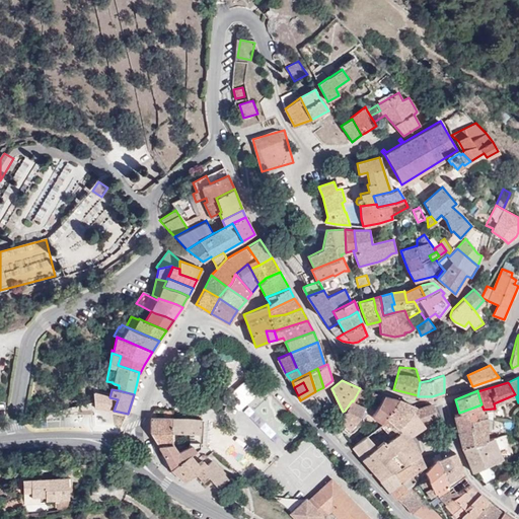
[(397,399),(372,392),(370,398),(380,401),(372,417),(383,423),(383,424),(397,399)]
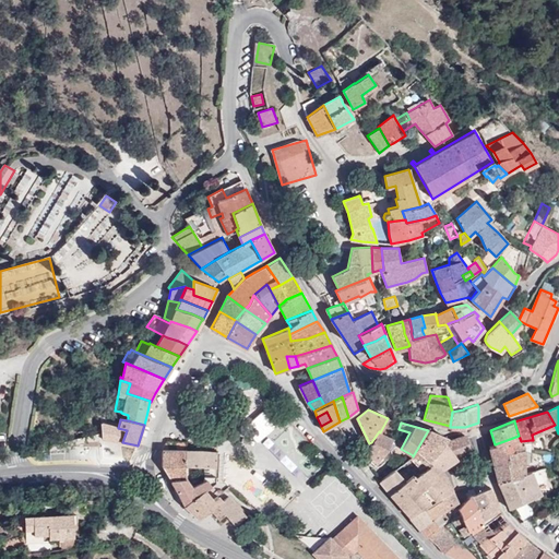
[(413,456),(413,455),(395,471),(394,470),(380,482),(390,495),(428,461),(439,450),(444,442),(448,437),(447,436),(445,438),(428,430),(413,456)]
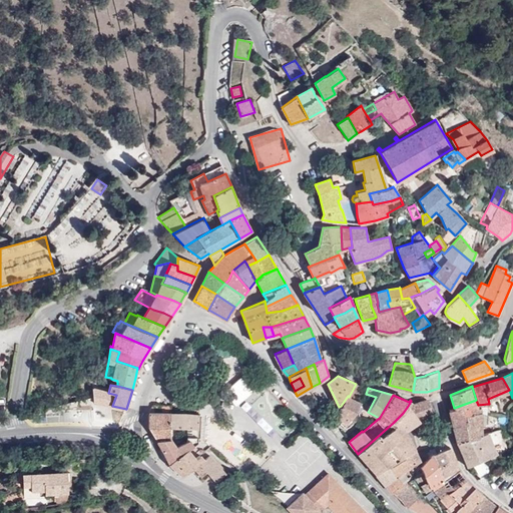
[(356,412),(360,403),(349,397),(348,396),(341,406),(339,407),(339,416),(346,425),(349,420),(356,412)]
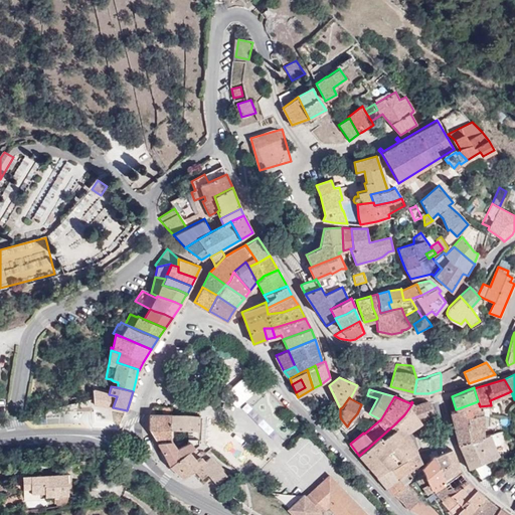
[(428,401),(409,408),(414,413),(420,422),(433,414),(428,401)]
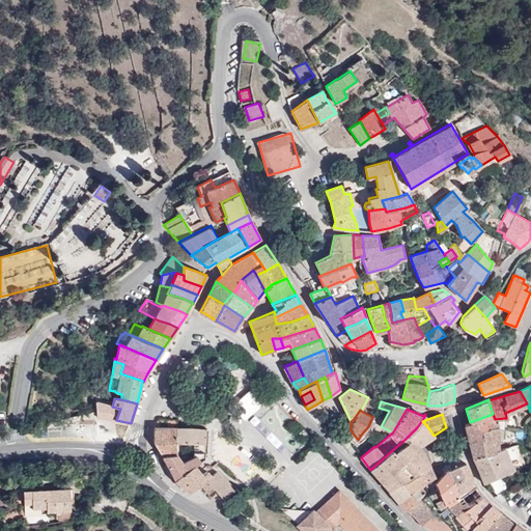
[(497,426),(503,427),(504,418),(495,419),(493,414),(470,422),(465,424),(469,441),(484,437),(482,429),(497,425),(497,426)]
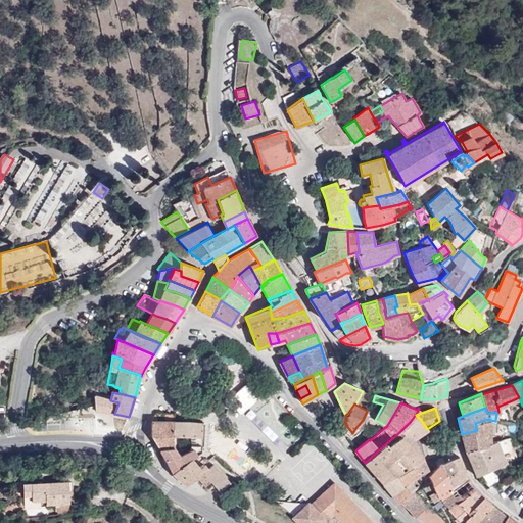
[(416,415),(416,414),(411,421),(400,431),(413,439),(427,429),(421,420),(416,415)]
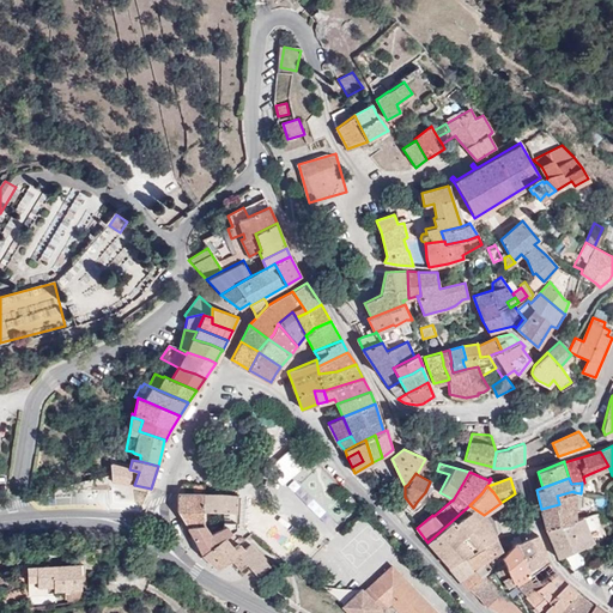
[(541,509),(546,528),(574,520),(574,508),(574,492),(574,491),(557,496),(559,504),(541,509)]
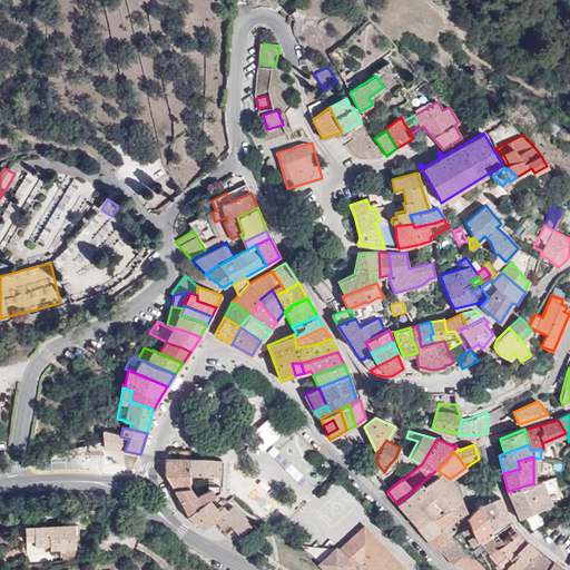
[(195,495),(189,488),(189,474),(189,459),(165,459),(165,475),(174,491),(188,516),(209,500),(220,491),(220,474),(208,474),(208,489),(195,495)]
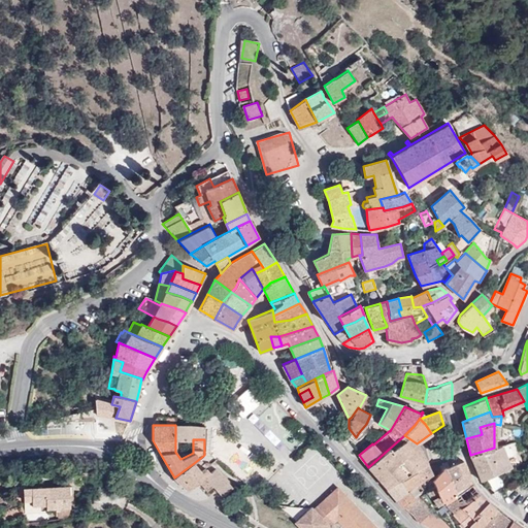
[(175,425),(175,439),(193,439),(204,439),(204,426),(175,425)]
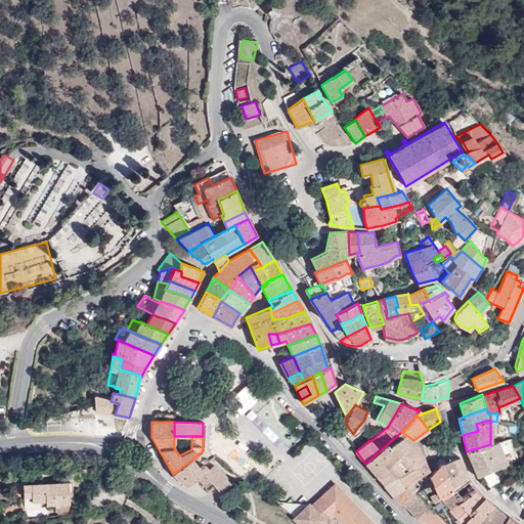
[(413,440),(401,432),(365,464),(384,485),(396,475),(424,459),(418,446),(413,440)]
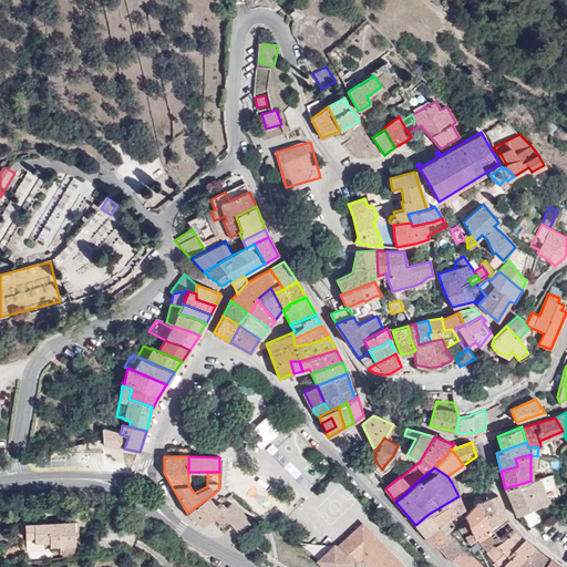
[(517,516),(548,501),(543,490),(550,487),(547,476),(539,478),(531,481),(505,488),(517,516)]
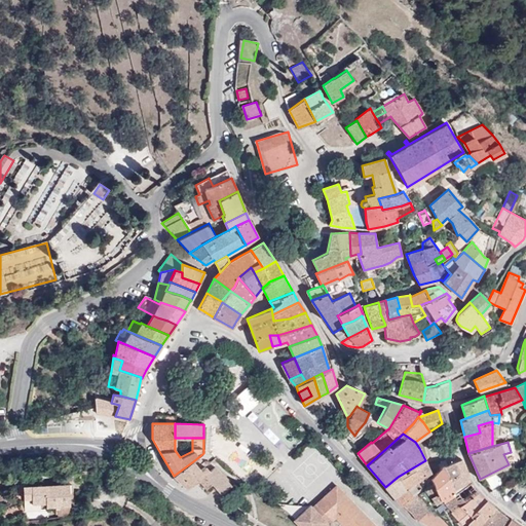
[(457,460),(453,462),(463,487),(470,482),(471,482),(461,459),(457,460)]
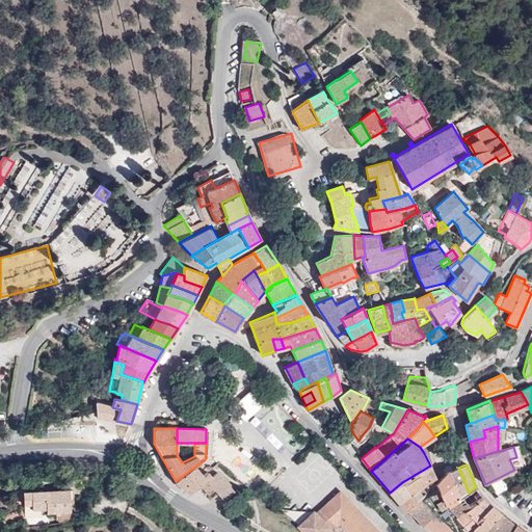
[(435,479),(430,466),(402,482),(390,493),(406,511),(418,502),(411,495),(418,489),(435,479)]
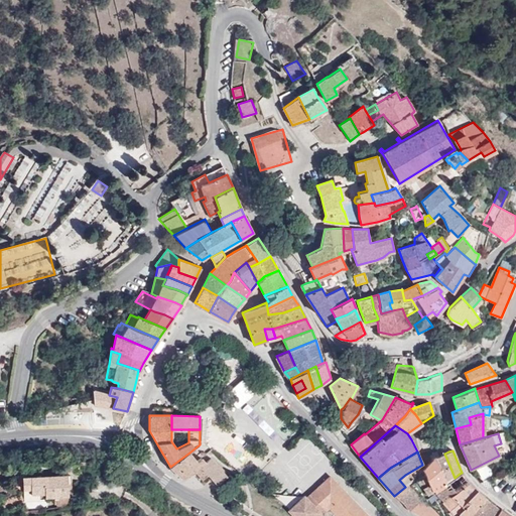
[(189,453),(170,467),(183,480),(195,471),(200,467),(206,463),(201,458),(197,461),(189,453)]
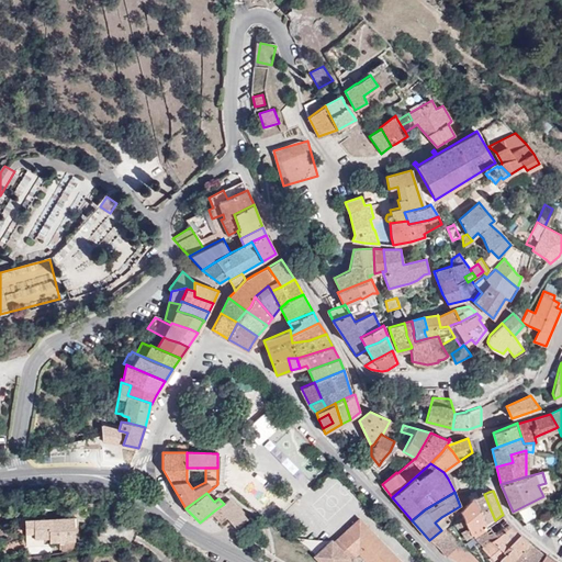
[(484,494),(473,497),(479,507),(481,514),(486,527),(495,520),(484,494)]
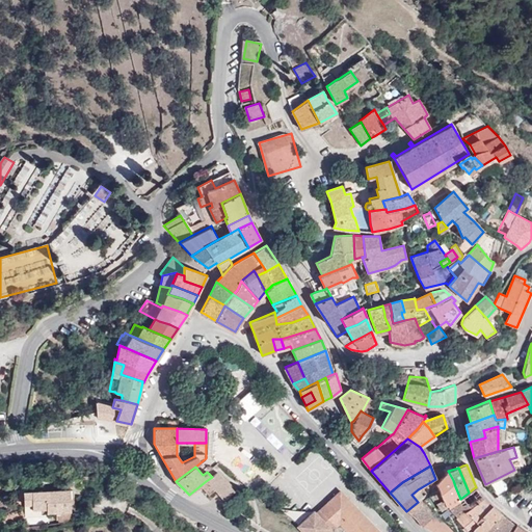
[(448,471),(436,484),(439,490),(431,495),(436,504),(442,510),(446,507),(448,506),(449,507),(460,499),(455,486),(453,480),(448,471)]
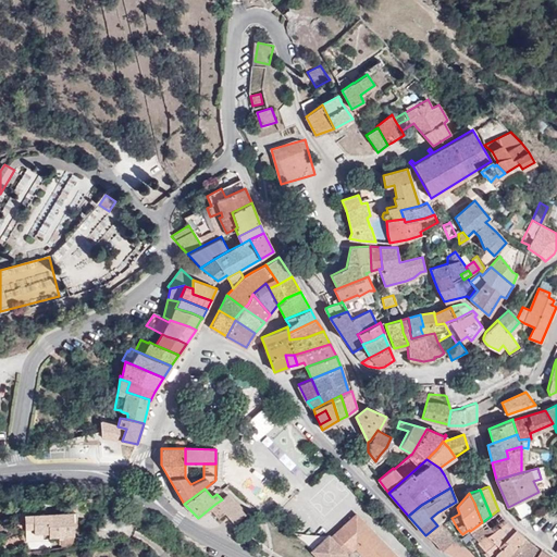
[(215,504),(224,512),(234,523),(246,515),(227,494),(222,499),(215,504)]
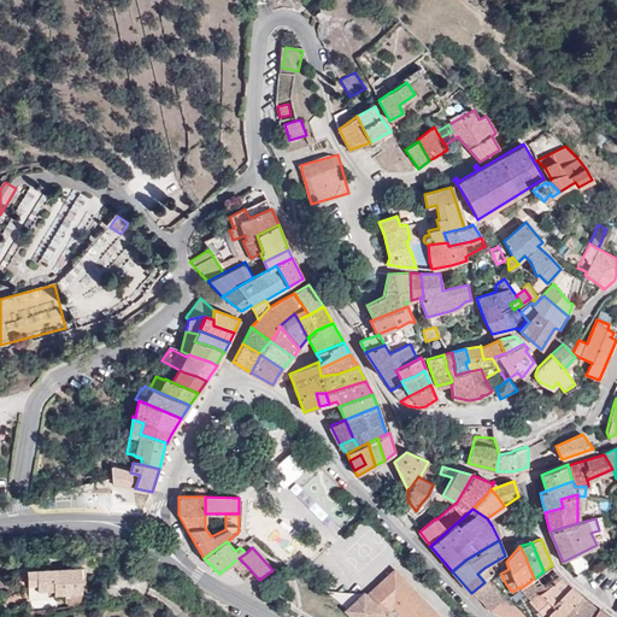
[(239,558),(233,563),(242,573),(248,568),(239,558)]
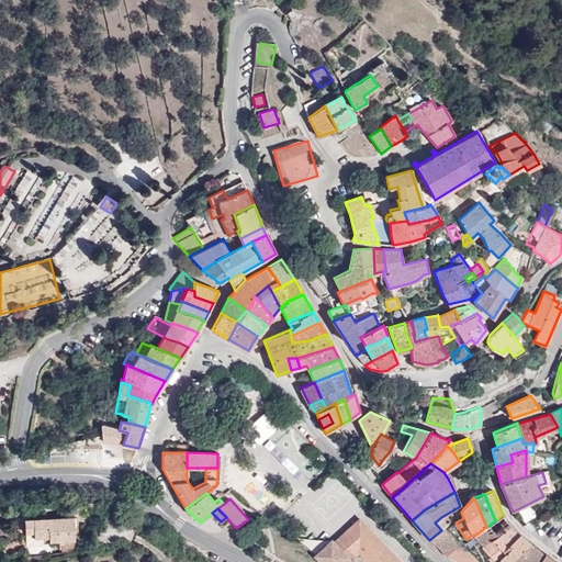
[(486,527),(474,536),(483,546),(482,547),(491,557),(498,548),(491,540),(507,528),(509,526),(502,515),(495,520),(486,527)]
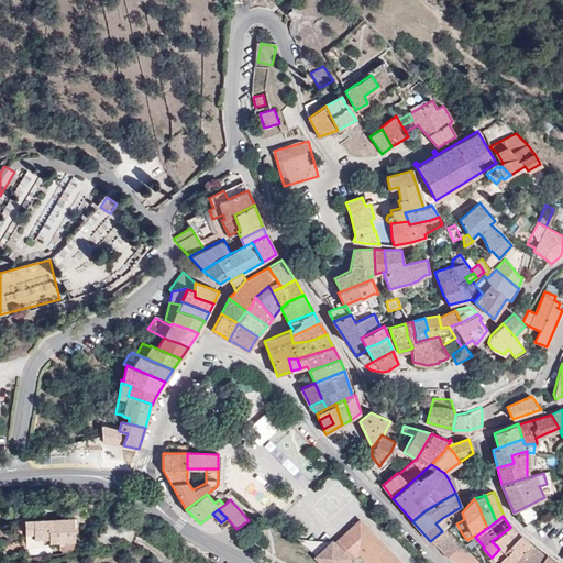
[(80,517),(33,519),(34,539),(57,538),(58,542),(81,541),(80,517)]
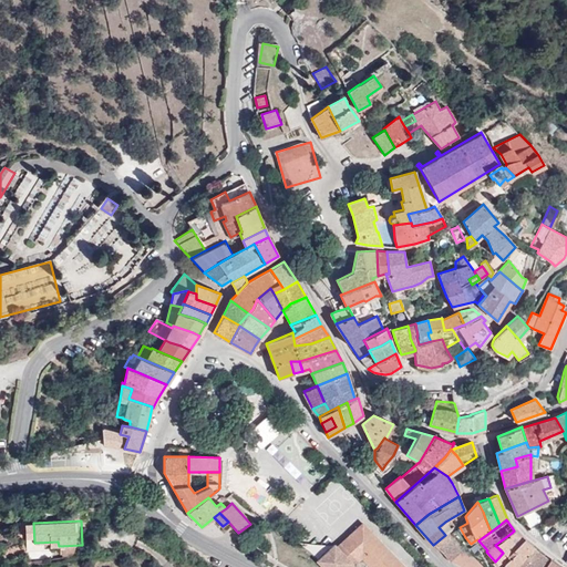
[(452,529),(445,522),(439,527),(445,535),(450,532),(452,529)]
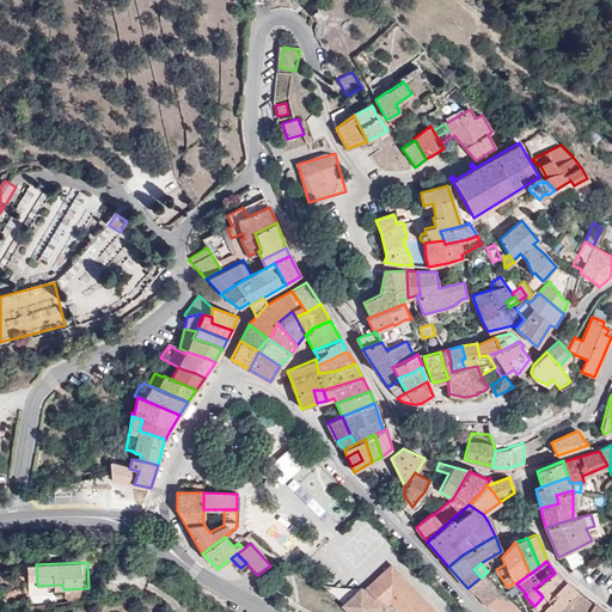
[(383,611),(411,585),(392,564),(362,591),(383,611)]
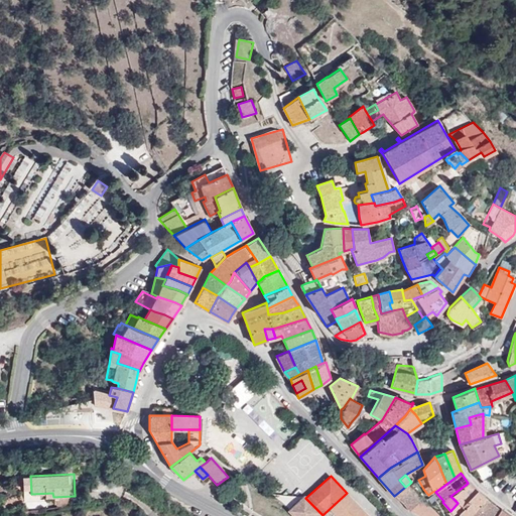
[(477,490),(468,483),(466,485),(450,496),(458,503),(450,511),(449,512),(453,515),(456,515),(459,513),(463,508),(461,506),(477,490)]
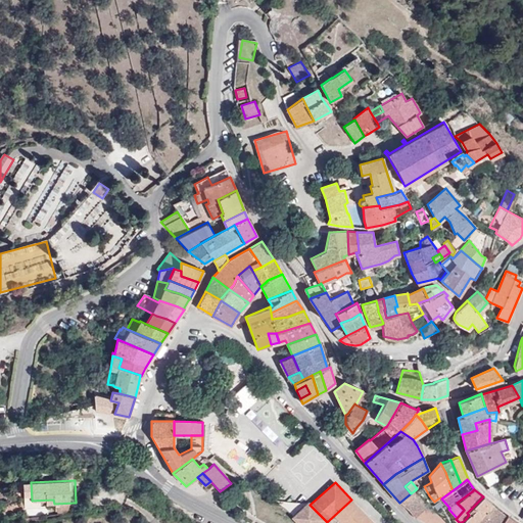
[(411,493),(399,503),(409,510),(415,517),(419,519),(426,522),(442,522),(444,521),(430,507),(422,498),(415,490),(411,493)]
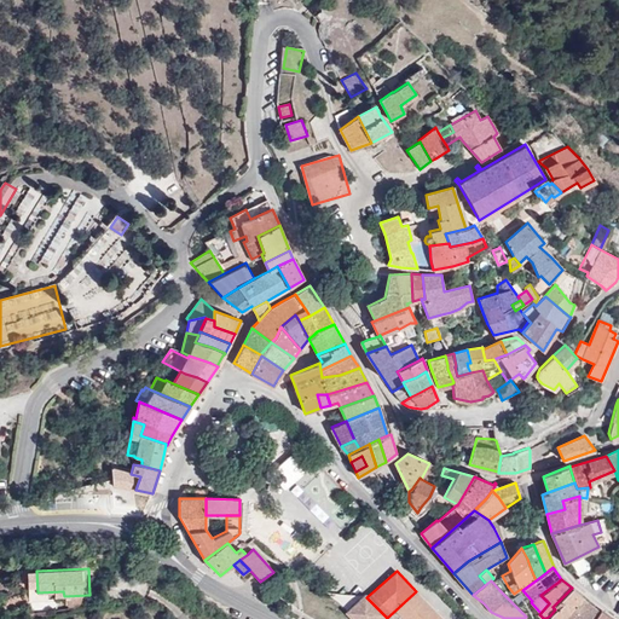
[(561,618),(582,596),(572,588),(553,607),(555,609),(550,615),(555,618),(561,618)]
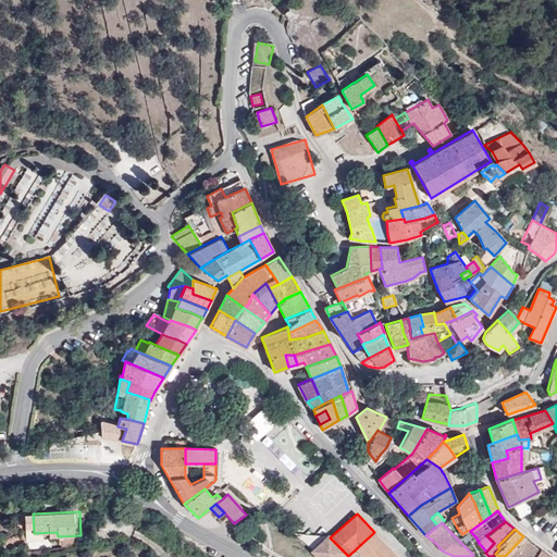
[(398,556),(374,532),(348,556),(330,537),(327,535),(310,551),(316,556),(355,556),(359,554),(362,556),(398,556)]
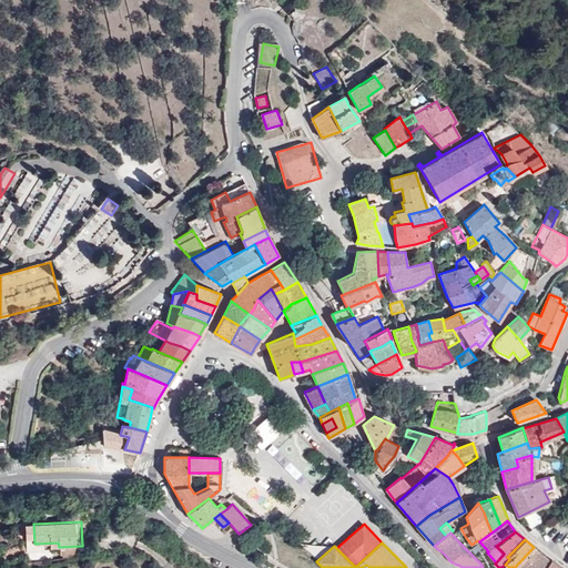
[(545,567),(550,560),(534,547),(515,567),(545,567)]
